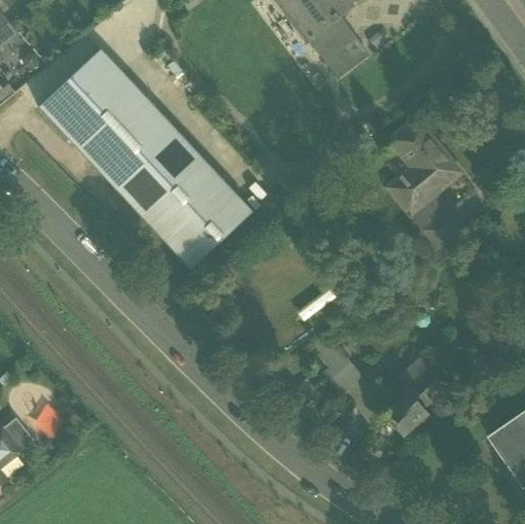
[(280,0),(330,65),(358,43),(339,16),(352,6),(347,0),(280,0)]
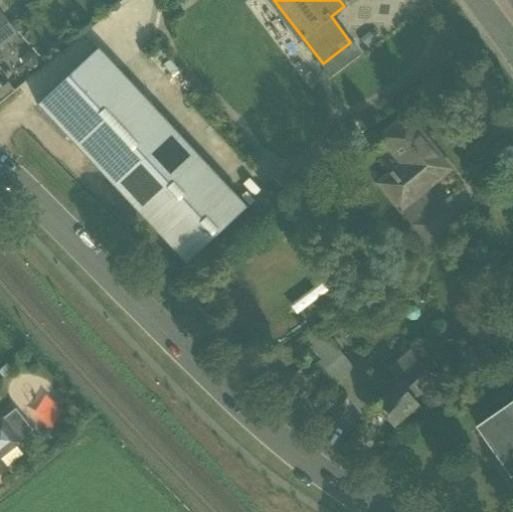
[(0,28),(0,44),(17,31),(9,22),(0,28)]
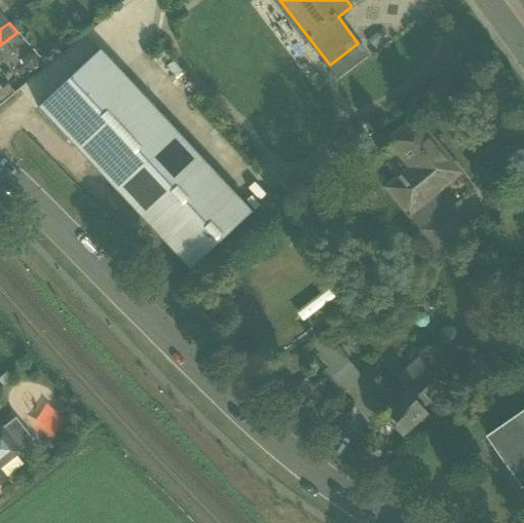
[(358,43),(330,65),(337,76),(366,53),(358,43)]
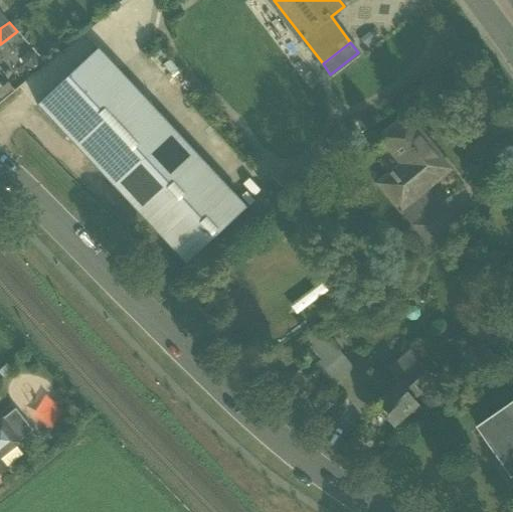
[(245,207),(98,48),(38,104),(187,263),(245,207)]
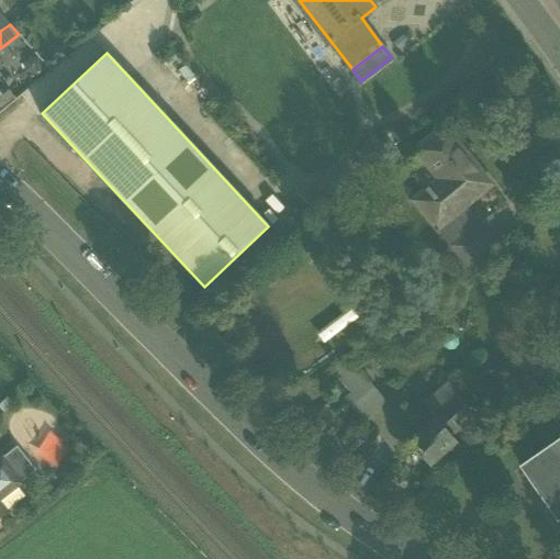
[(0,107),(14,96),(0,80),(0,79),(0,107)]
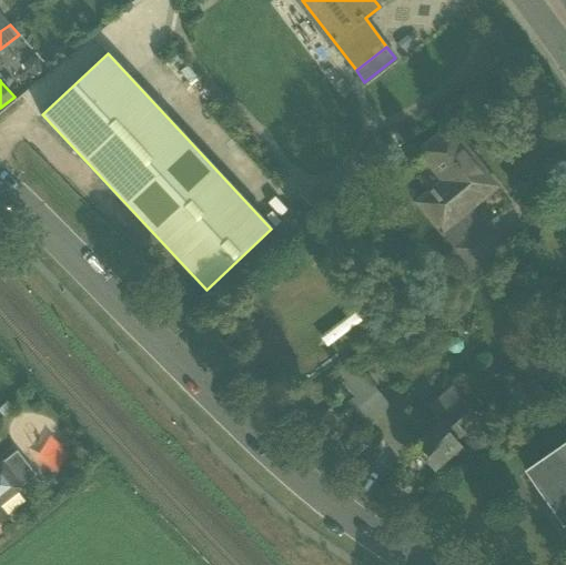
[(502,184),(453,125),(425,149),(446,174),(451,171),(456,179),(440,192),(434,187),(422,197),(462,244),(485,225),(472,210),(502,184)]
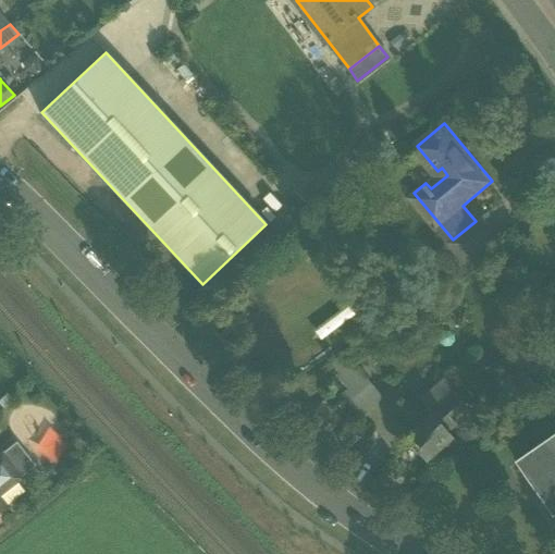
[(476,221),(453,239),(468,259),(491,241),(476,221)]
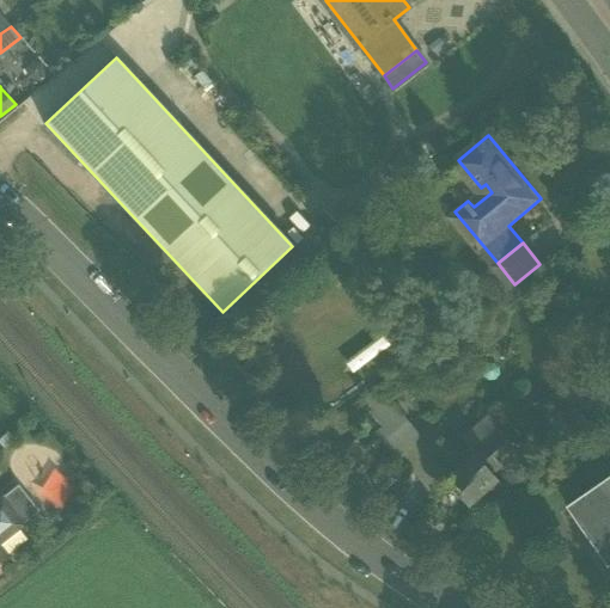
[(514,284),(498,263),(481,277),(498,299),(514,284)]
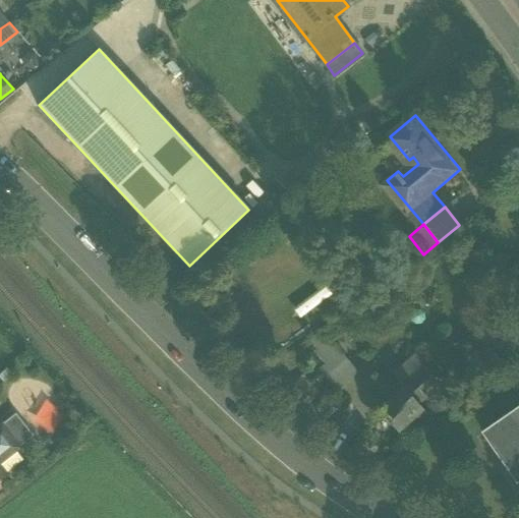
[(346,385),(362,366),(321,329),(304,346),(346,385)]
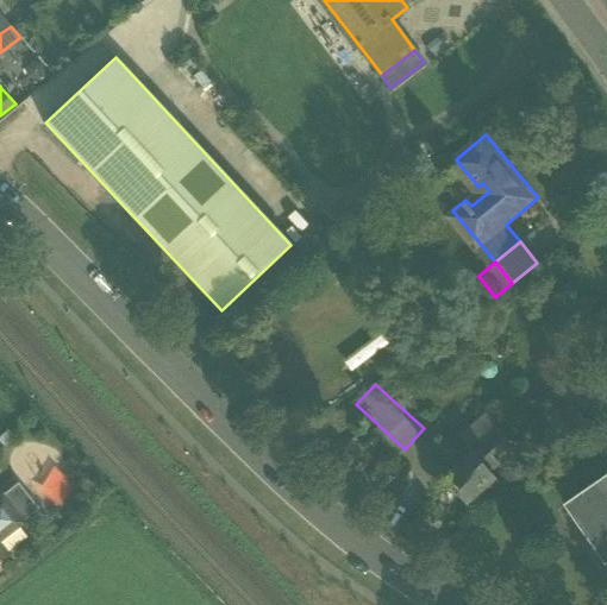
[(502,429),(477,453),(495,472),(520,448),(502,429)]
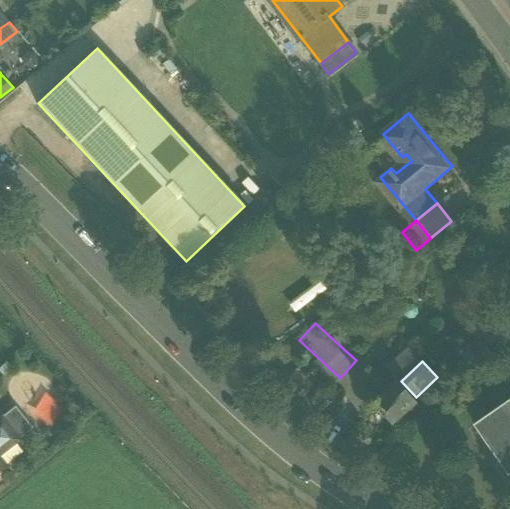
[(400,381),(376,402),(398,425),(421,404),(416,397),(401,381),(400,381)]
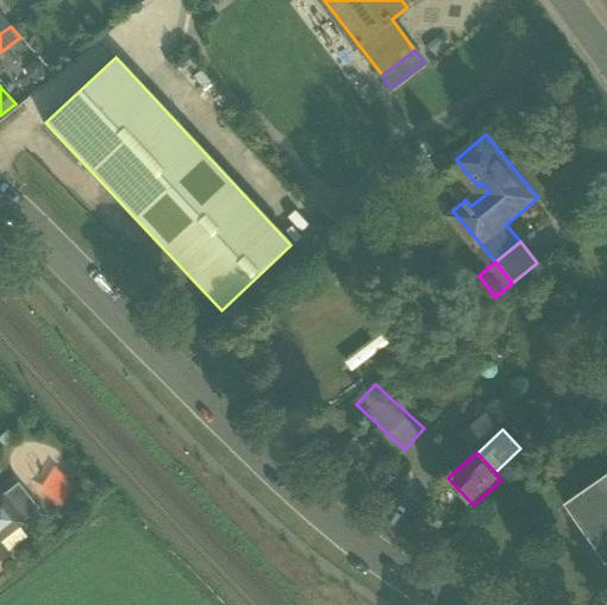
[(549,458),(512,485),(519,495),(556,468),(549,458)]
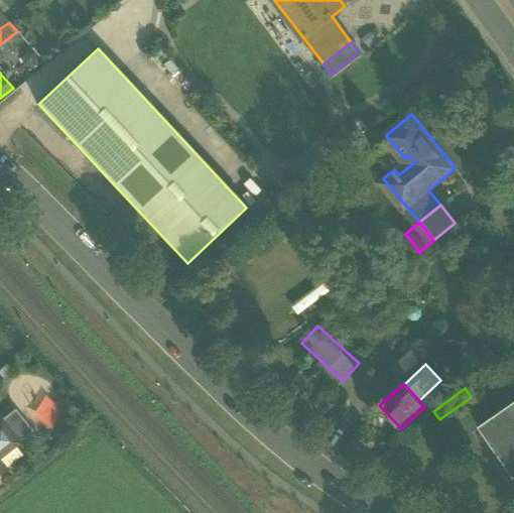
[(0,460),(22,442),(21,441),(24,438),(34,430),(16,408),(3,419),(3,418),(0,420),(0,460)]
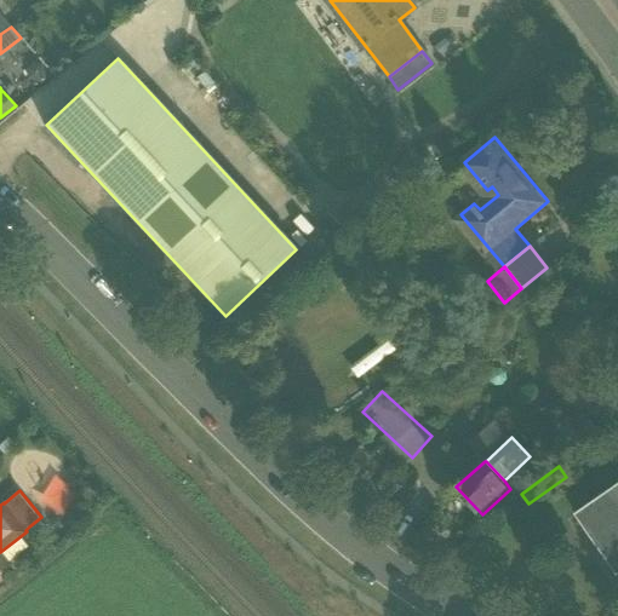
[(617,491),(581,519),(617,571),(617,491)]
